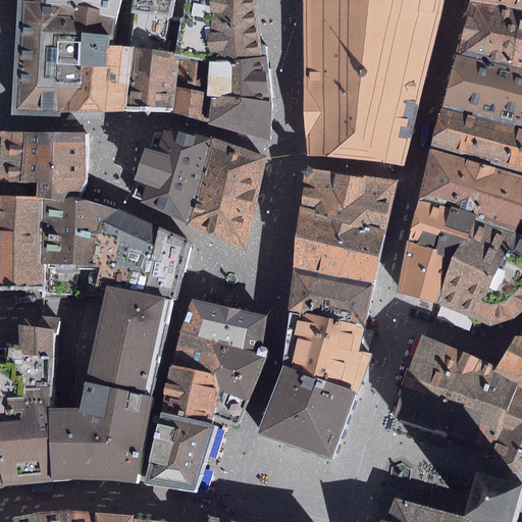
[(44,0),(44,4),(118,19),(122,0),(44,0)]
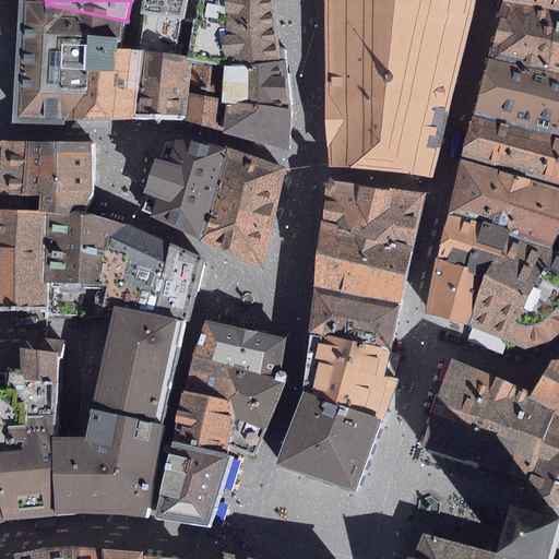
[(141,0),(140,14),(145,13),(139,50),(133,120),(174,121),(186,120),(193,60),(187,59),(199,0),(141,0)]
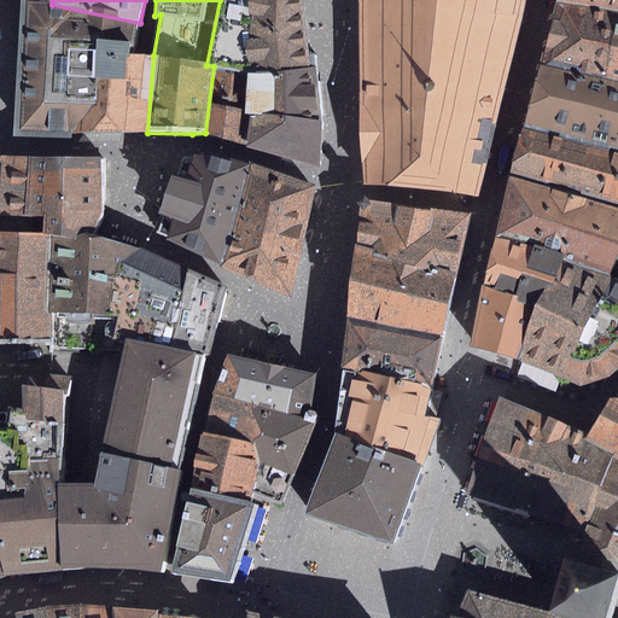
[(220,0),(207,65),(214,66),(249,73),(313,68),(302,0),(220,0)]
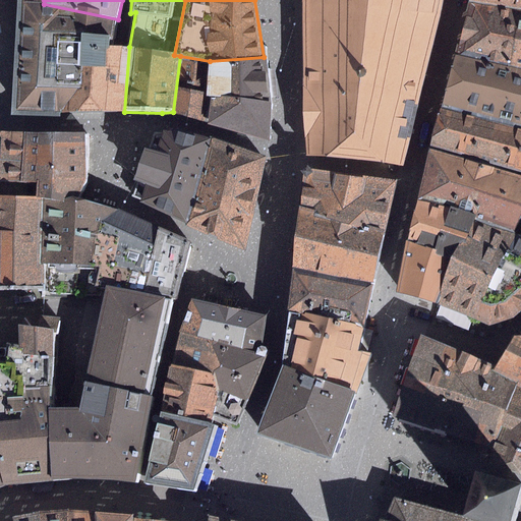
[(303,0),(306,156),(406,163),(442,0),(303,0)]
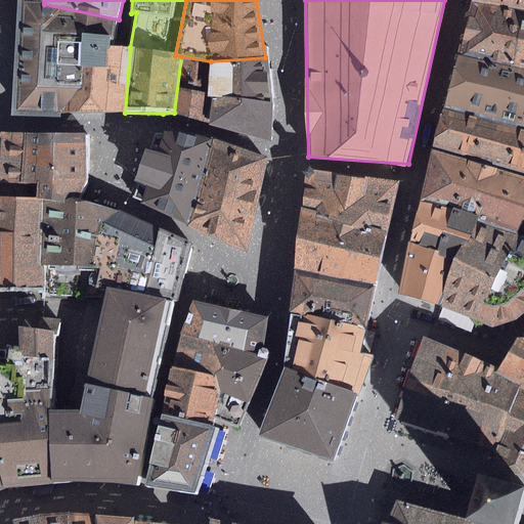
[(523,0),(472,0),(461,54),(523,67),(523,0)]
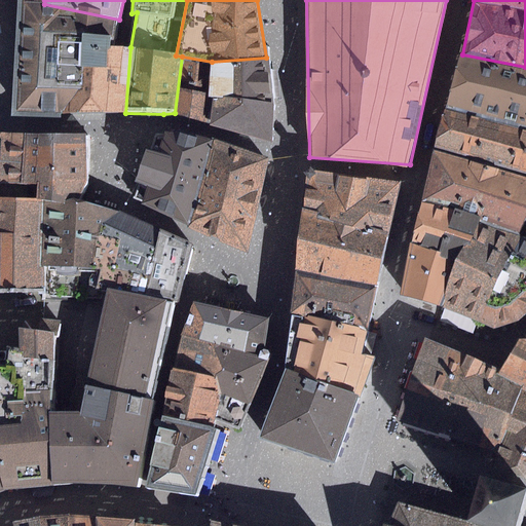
[(119,20),(44,4),(23,2),(11,117),(60,119),(60,113),(90,113),(106,113),(112,46),(119,20)]
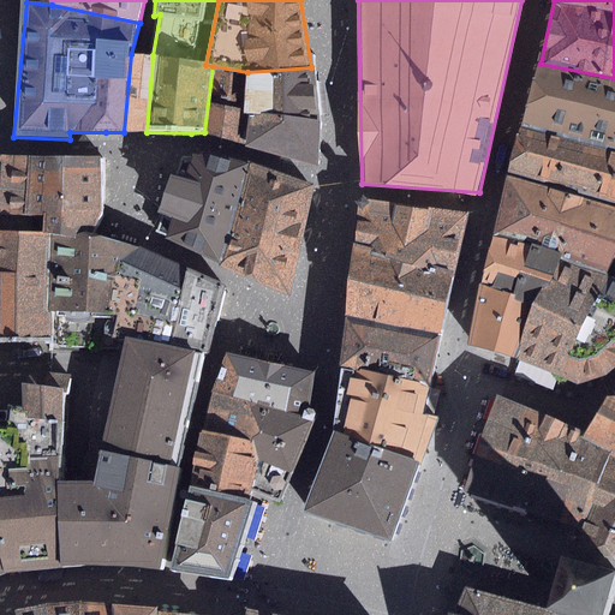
[(143,55),(131,54),(124,132),(138,132),(147,132),(153,55),(143,55)]
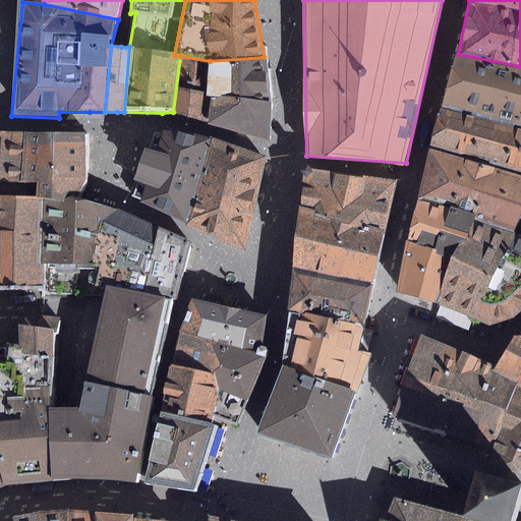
[(520,66),(458,54),(442,108),(520,126),(520,66)]
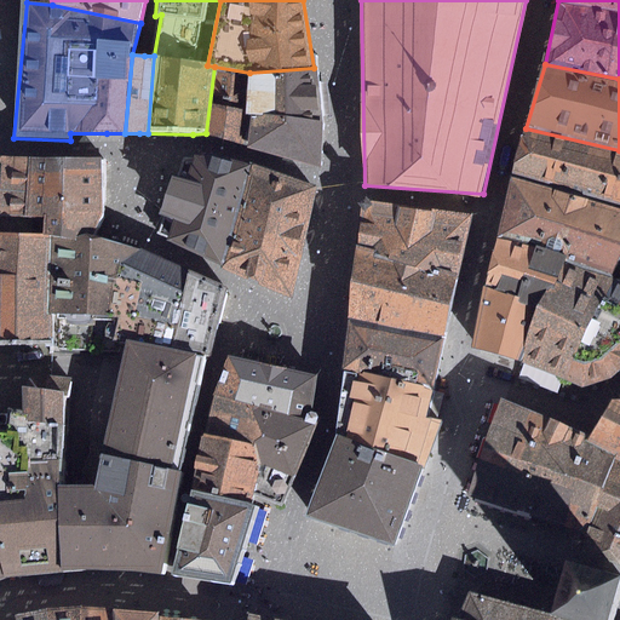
[(246,115),(250,73),(214,67),(206,133),(247,145),(251,115),(246,115)]
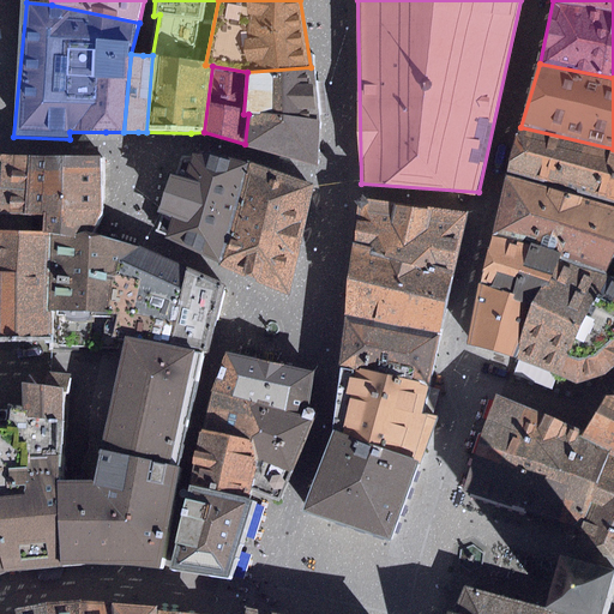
[(314,67),(311,67),(247,72),(244,114),(248,114),(260,115),(260,114),(319,120),(314,67)]
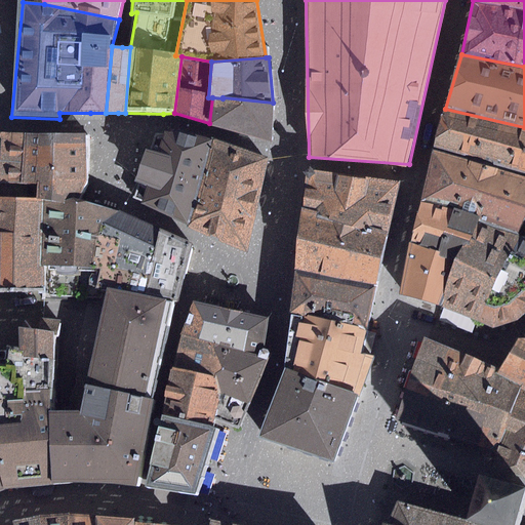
[(271,143),(273,103),(223,97),(223,98),(212,97),(209,123),(208,126),(271,143)]
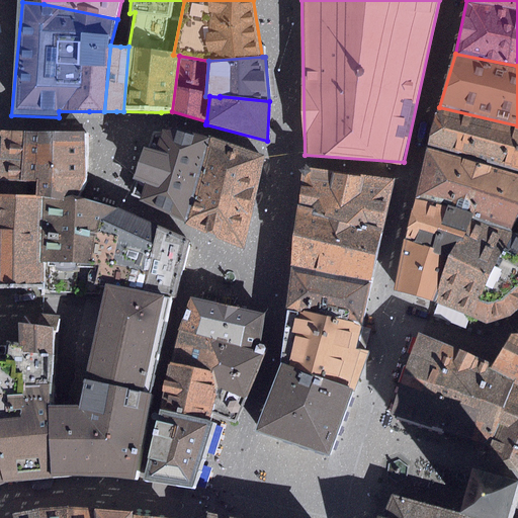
[(517,125),(439,107),(428,146),(517,172),(517,125)]
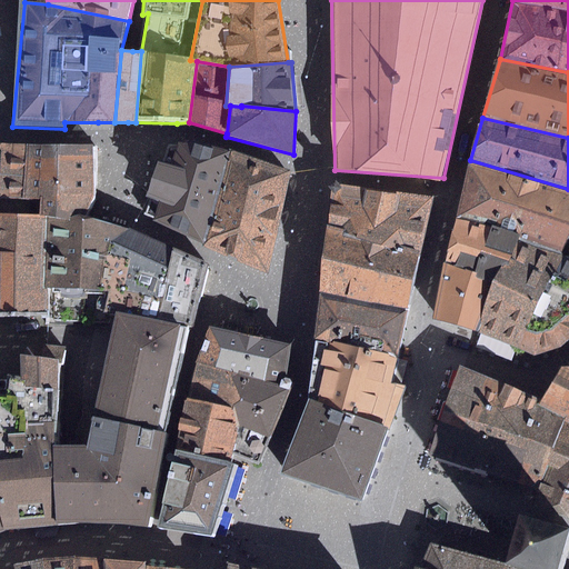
[(17,145),(0,143),(0,213),(46,217),(45,247),(79,250),(82,219),(88,219),(99,199),(98,147),(17,145)]
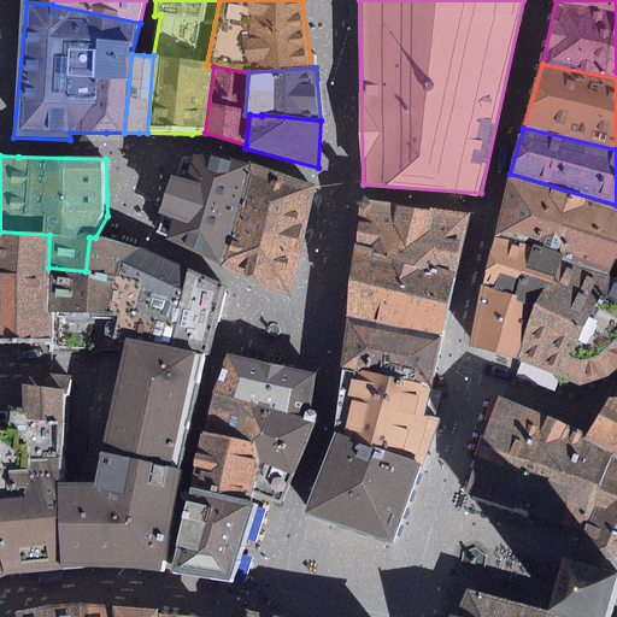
[(217,157),(180,157),(158,233),(218,266),(251,165),(217,157)]
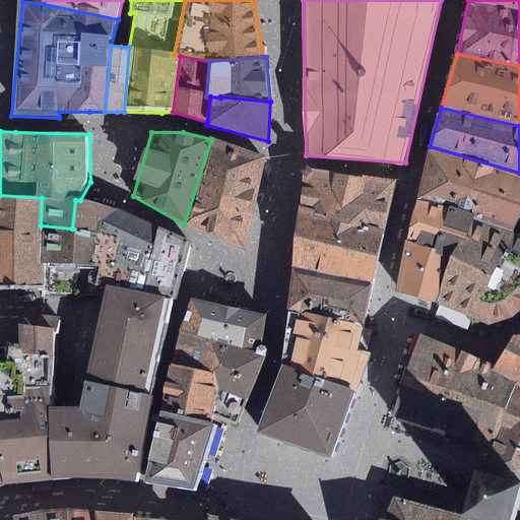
[(265,156),(211,139),(184,224),(209,236),(244,250),(265,156)]
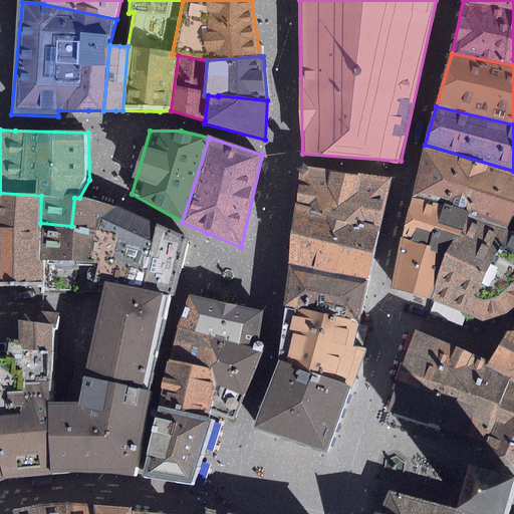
[(513,171),(425,145),(413,198),(481,222),(508,229),(513,213),(513,171)]
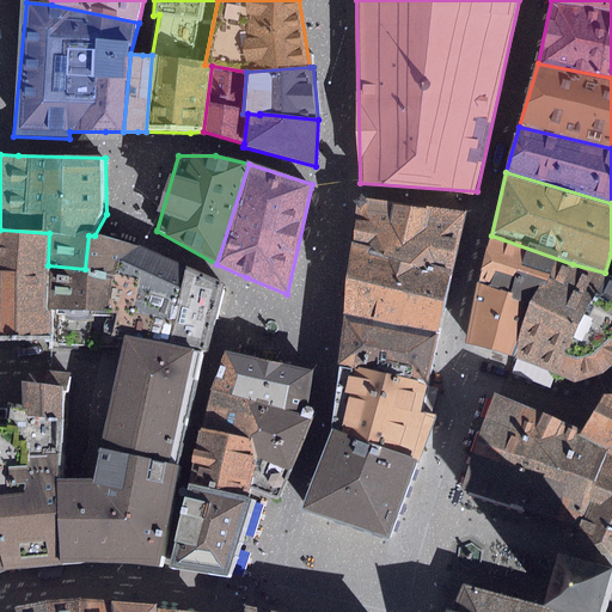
[(359,196),(353,244),(454,267),(466,214),(359,196)]
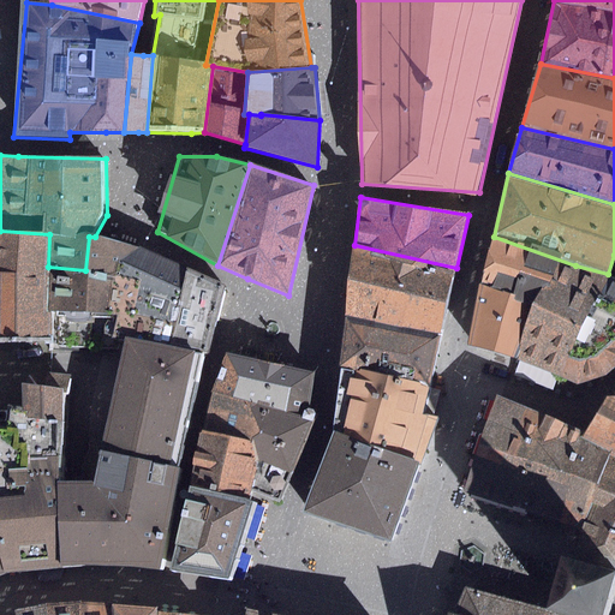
[(0,338),(53,338),(53,311),(46,311),(48,267),(49,234),(0,231),(0,338)]
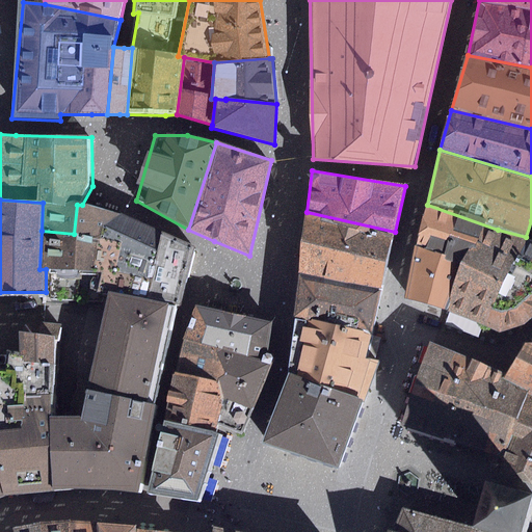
[(134,220),(82,205),(77,205),(74,234),(42,231),(40,269),(46,269),(46,292),(46,299),(102,301),(103,291),(107,292),(148,300),(161,233),(134,220)]
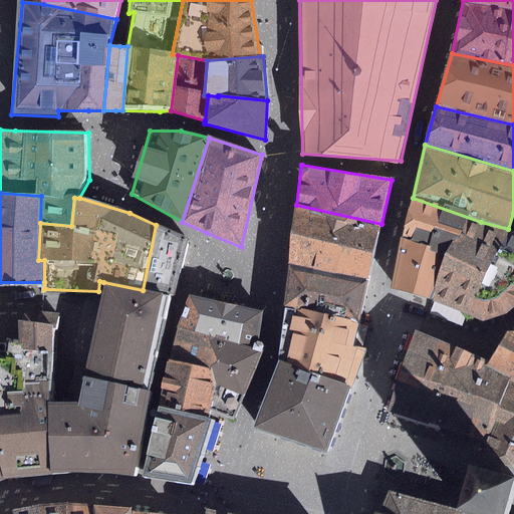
[(391,288),(452,307),(481,222),(413,198),(403,238),(401,238),(391,288)]
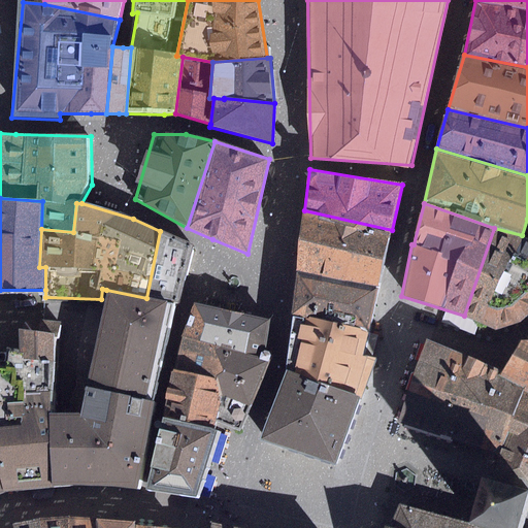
[(304,210),(299,239),(385,260),(392,230),(304,210)]
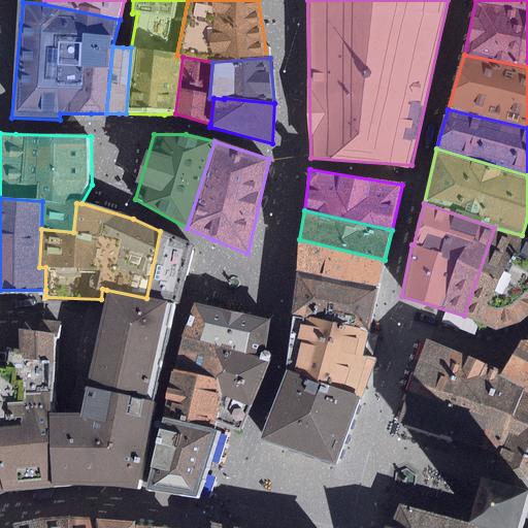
[(494,228),(464,316),(497,330),(516,323),(527,315),(527,238),(522,235),(494,228)]
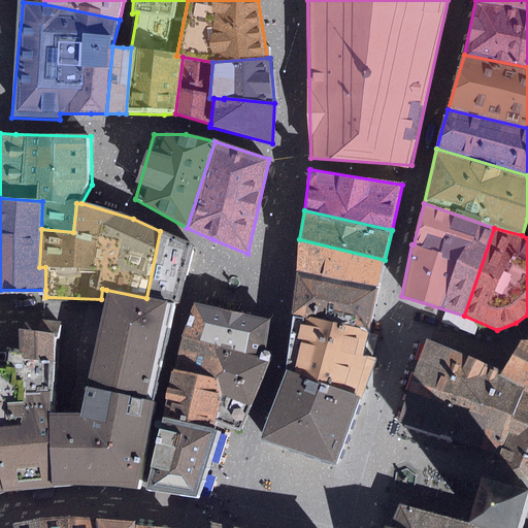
[(193,245),(160,231),(146,298),(172,303),(193,245)]
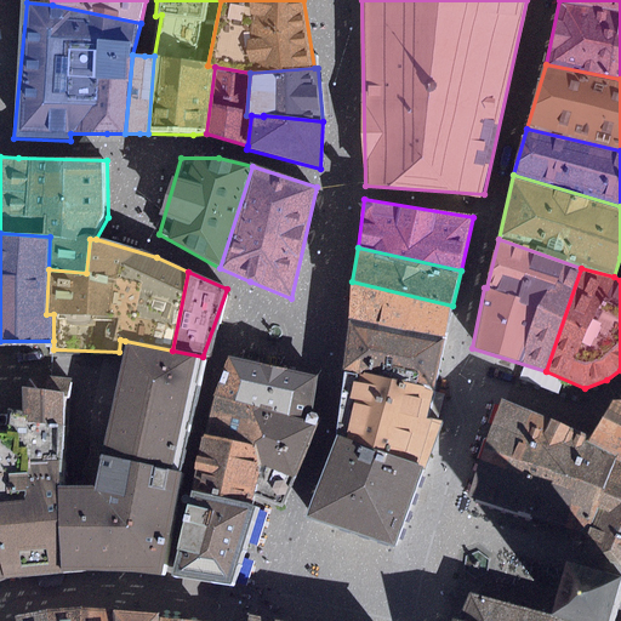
[(445,339),(453,306),(352,281),(349,319),(445,339)]
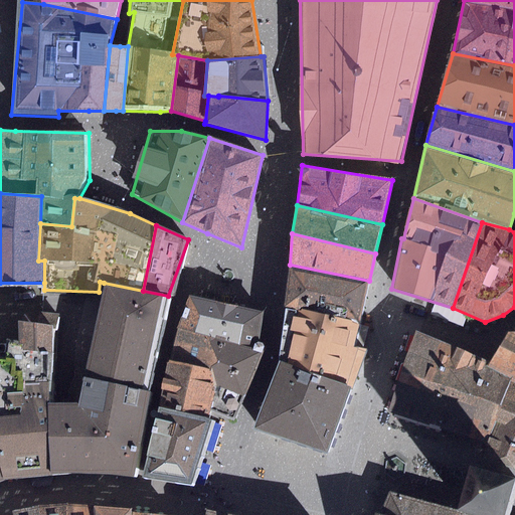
[(369,281),(290,265),(284,309),(359,325),(369,281)]
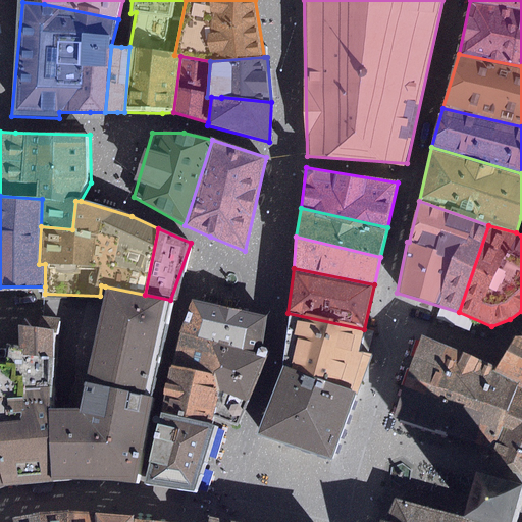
[(137,484),(152,398),(170,300),(145,295),(105,286),(81,408),(51,410),(54,482),(100,479),(137,484)]
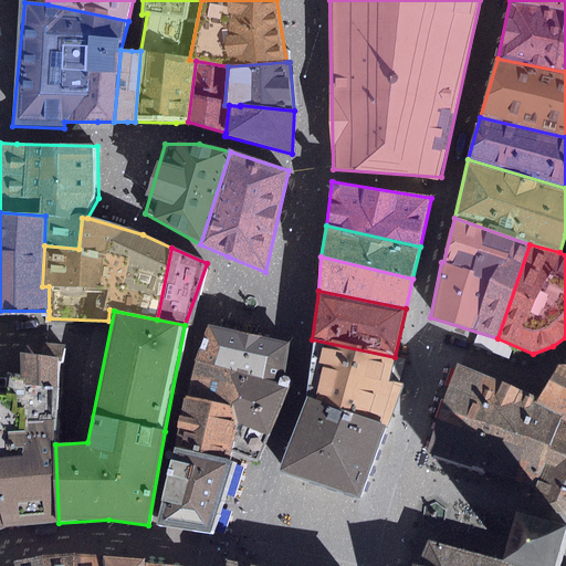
[(212,328),(201,365),(293,383),(292,346),(212,328)]
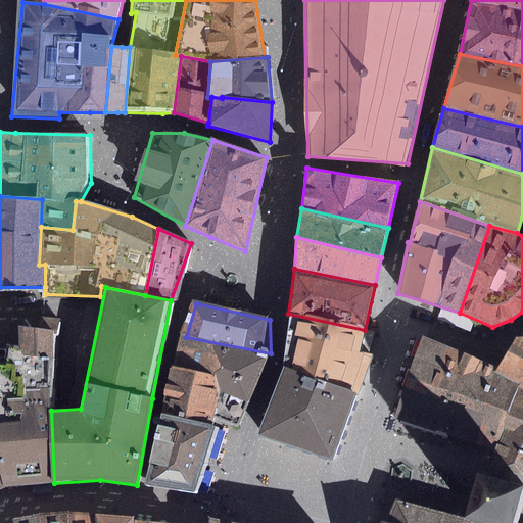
[(365,330),(288,314),(285,339),(282,368),(357,394),(365,376),(372,355),(359,353),(365,330)]
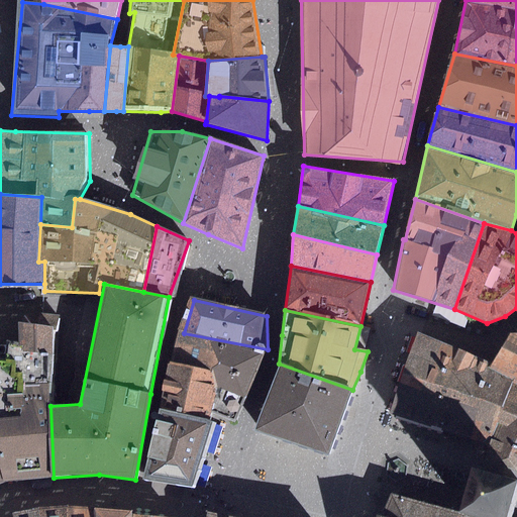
[(6,340),(4,360),(14,360),(14,373),(22,374),(22,387),(50,386),(54,327),(17,322),(18,341),(6,340)]
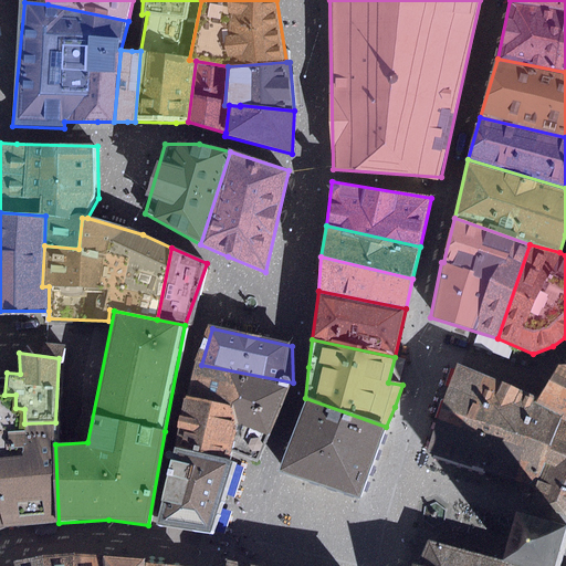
[(178,462),(238,465),(251,468),(261,464),(293,383),(201,365),(178,462)]
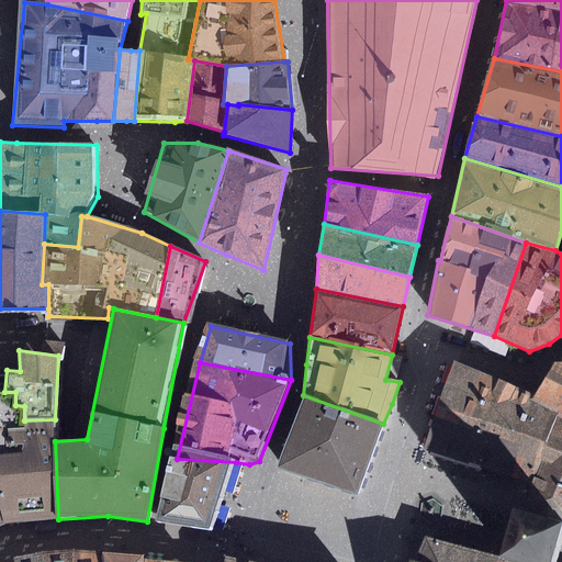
[(444,392),(438,407),(544,445),(558,415),(534,400),(536,395),(454,362),(444,392)]
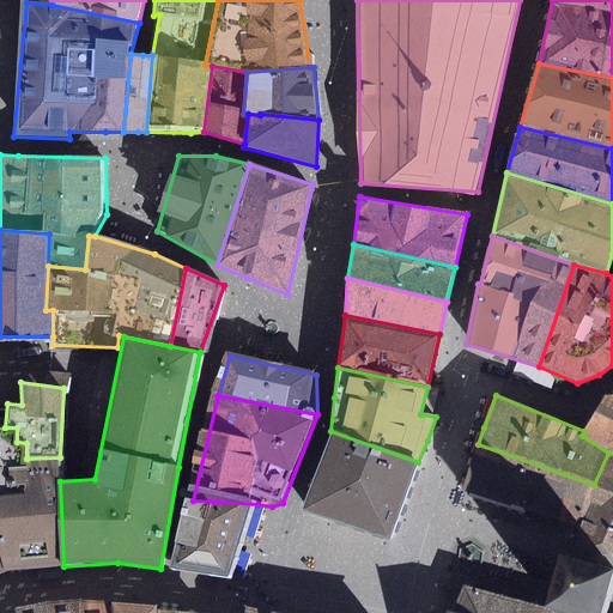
[(612,395),(605,395),(584,431),(582,436),(608,453),(612,454),(612,395)]
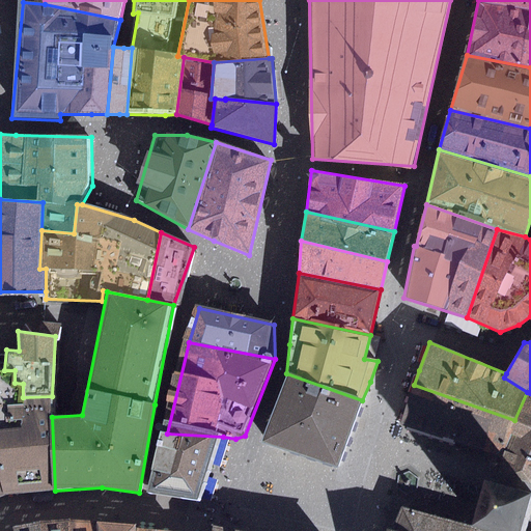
[(0,488),(1,496),(55,491),(52,417),(52,396),(23,397),(23,384),(15,383),(15,370),(4,370),(0,369),(0,488)]
